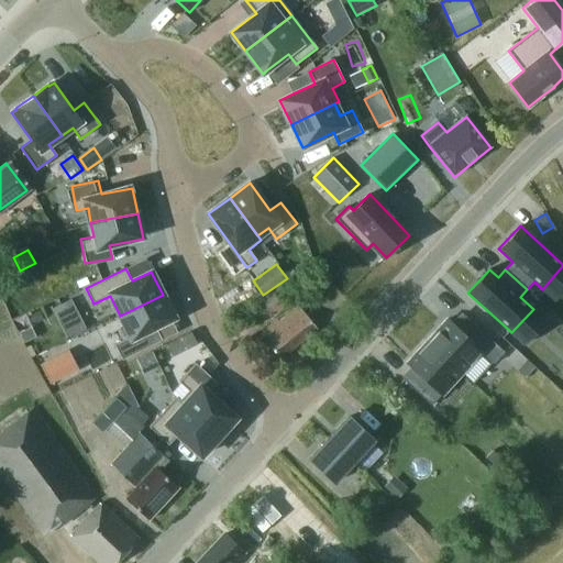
[(252,308),(264,324),(285,309),(272,293),(252,308)]
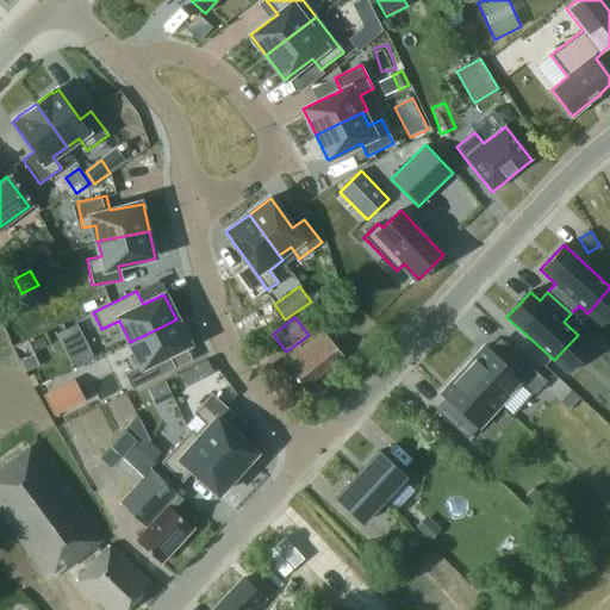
[(142,365),(124,374),(132,390),(175,368),(168,355),(185,347),(188,344),(176,319),(130,342),(142,365)]
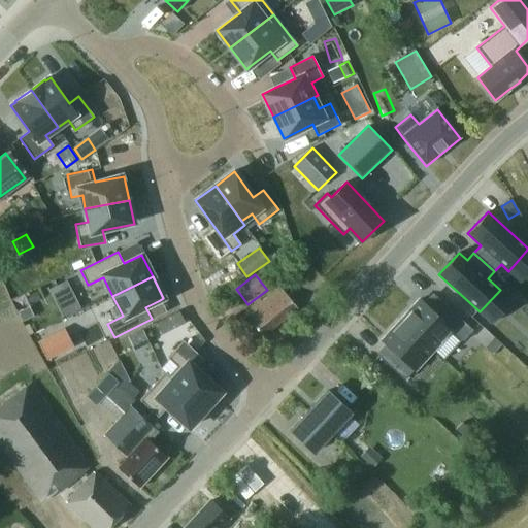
[(243,314),(263,337),(298,309),(278,286),(243,314)]
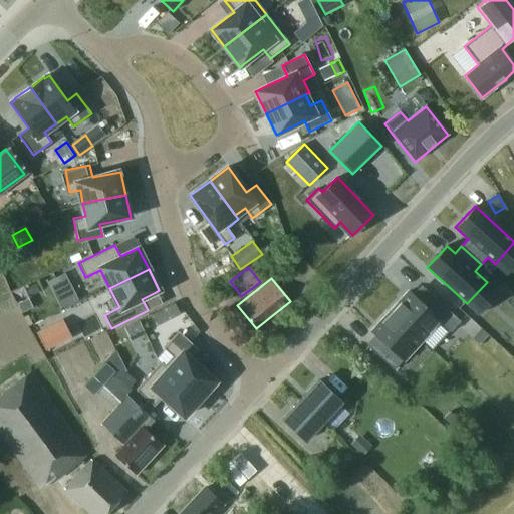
[(71,286),(54,295),(61,308),(78,299),(71,286)]
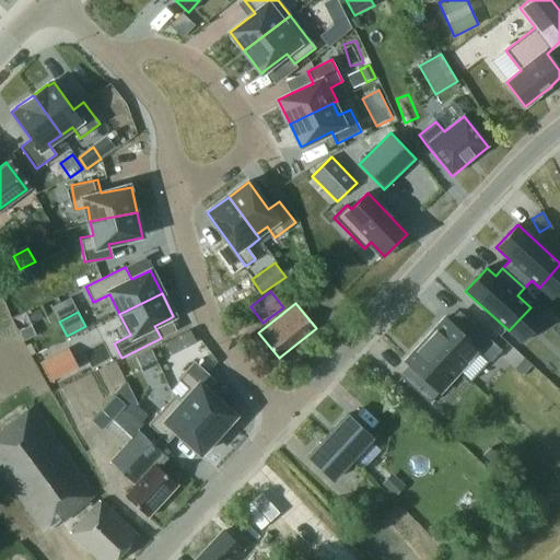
[(445,317),(424,339),(459,371),(478,350),(490,360),(491,362),(502,350),(462,313),(452,324),(448,321),(445,317)]
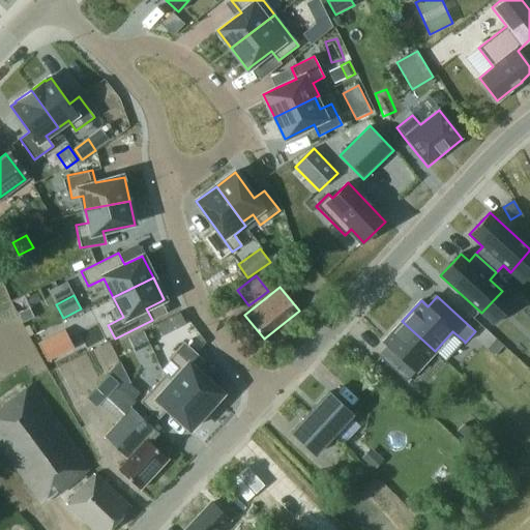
[(179,313),(171,317),(177,329),(185,325),(179,313)]
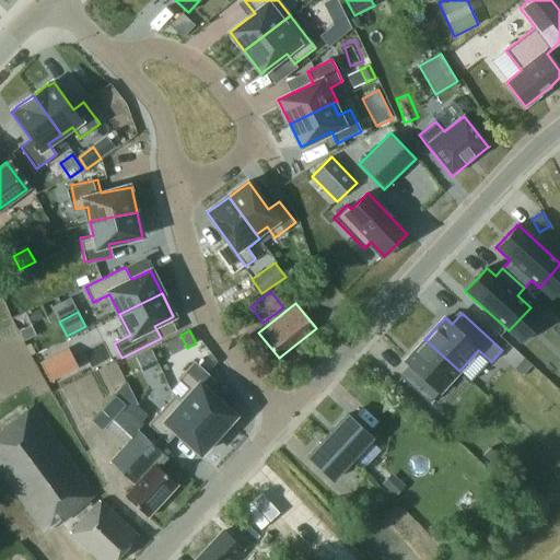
[(411,368),(401,378),(429,404),(459,371),(424,339),(405,362),(408,365),(411,368)]
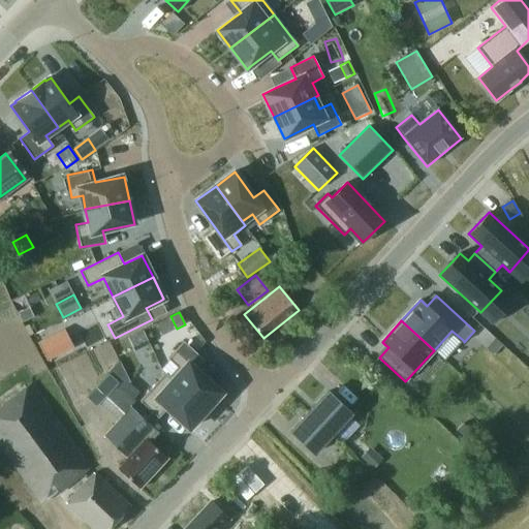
[(61,331),(37,342),(48,362),(70,350),(61,331)]
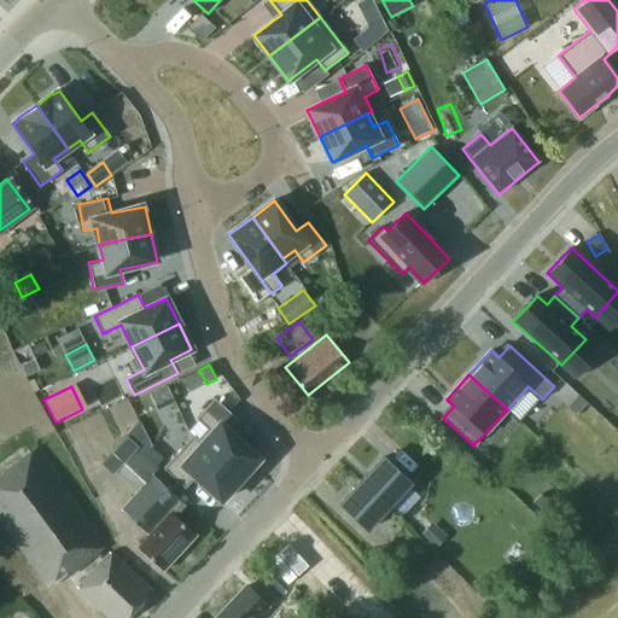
[(577,395),(567,407),(576,415),(587,403),(577,395)]
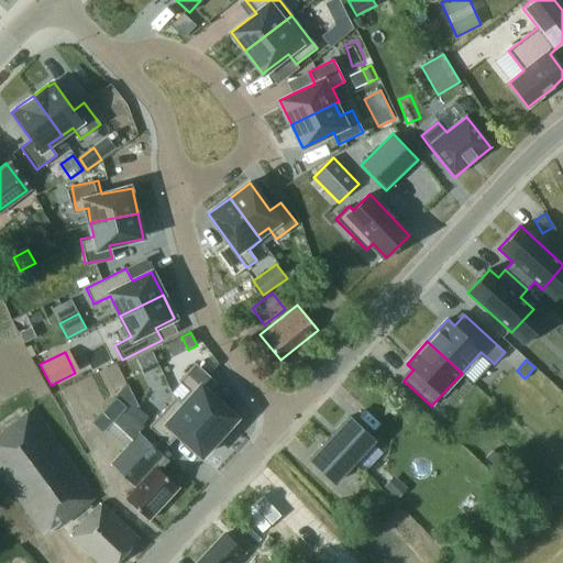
[(196,364),(179,382),(188,390),(179,400),(219,437),(235,418),(207,392),(216,382),(196,364)]
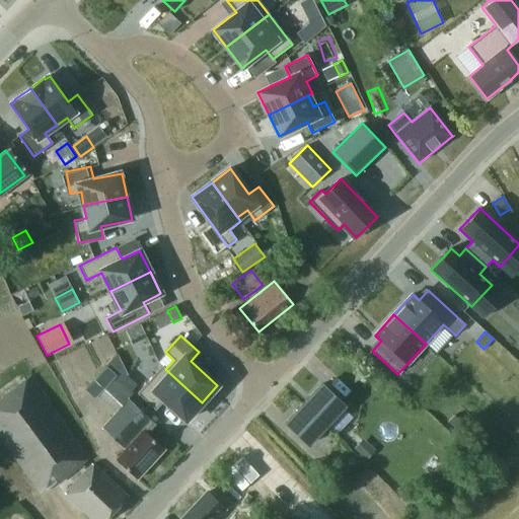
[(117,355),(84,391),(94,400),(97,396),(119,380),(127,372),(117,355)]
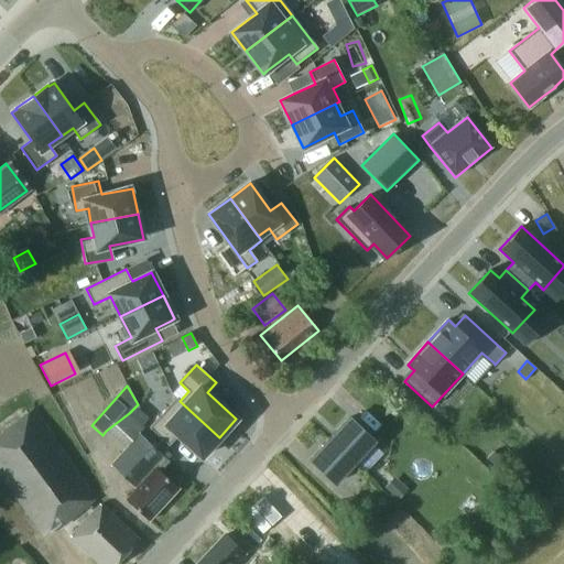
[(176,398),(149,427),(169,445),(177,436),(202,457),(219,437),(180,401),(176,398)]
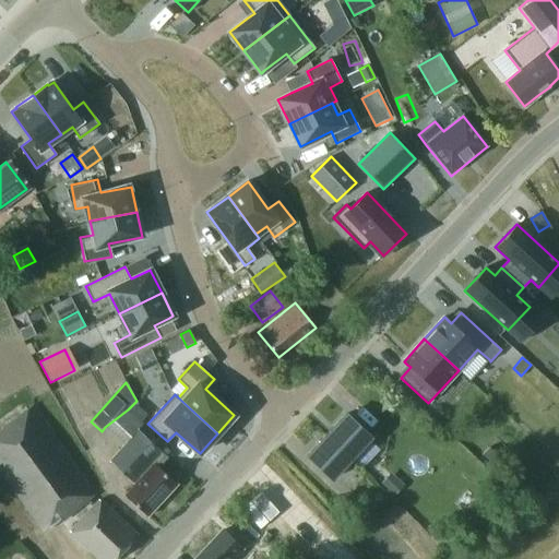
[(60,520),(61,522),(99,494),(34,405),(0,429),(0,473),(44,532),(60,520)]
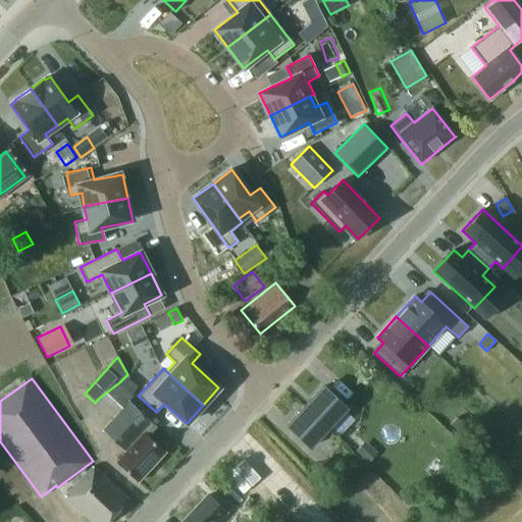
[(128,378),(121,384),(132,395),(139,387),(128,378)]
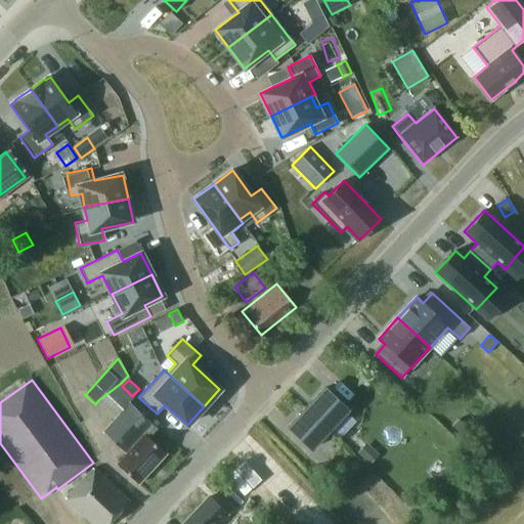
[(323,388),(306,407),(330,430),(348,410),(323,388)]
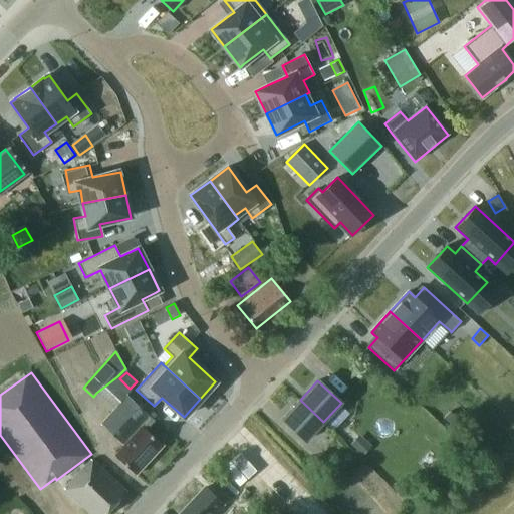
[(114,409),(100,424),(124,445),(114,455),(135,475),(164,445),(147,430),(156,420),(142,408),(126,395),(114,409)]
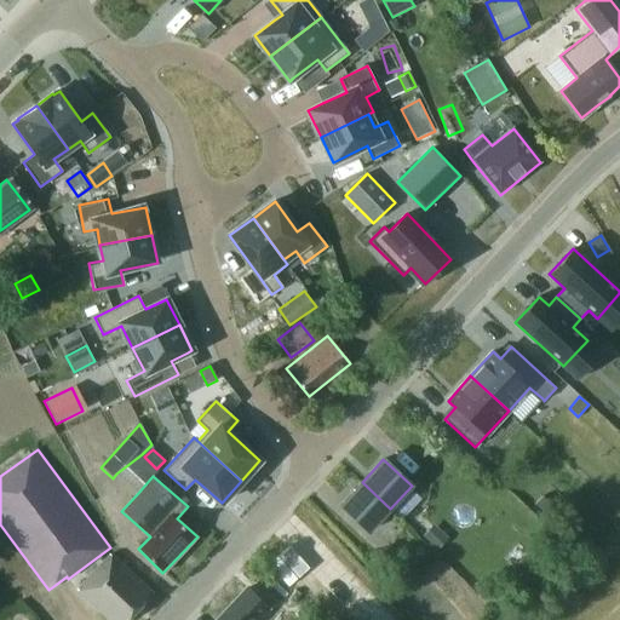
[(390,509),(362,482),(340,505),(369,532),(390,509)]
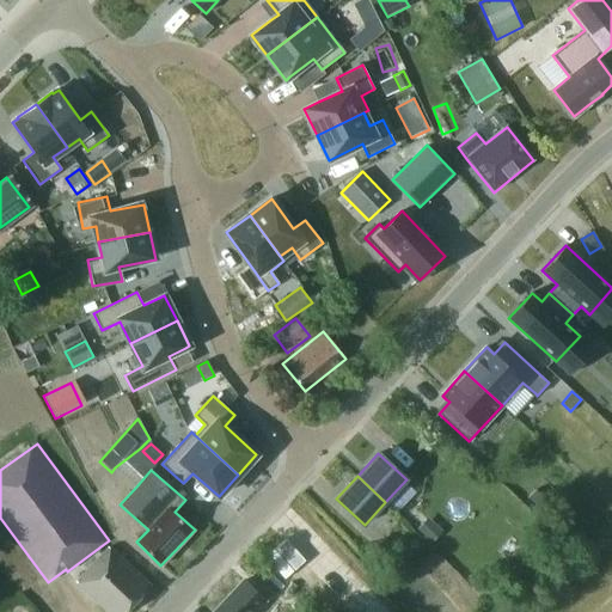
[(536,489),(527,499),(550,519),(558,510),(536,489)]
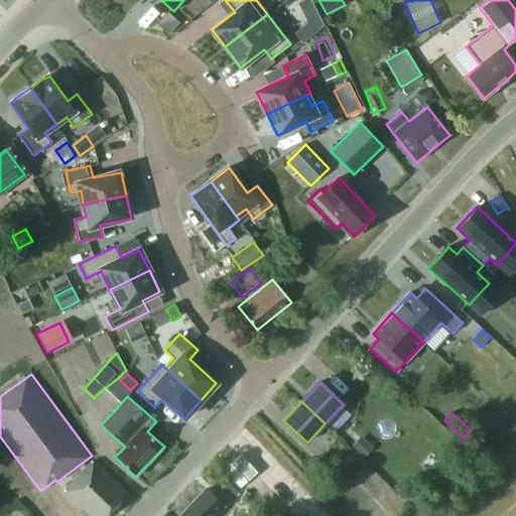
[(361,435),(351,445),(364,458),(373,447),(361,435)]
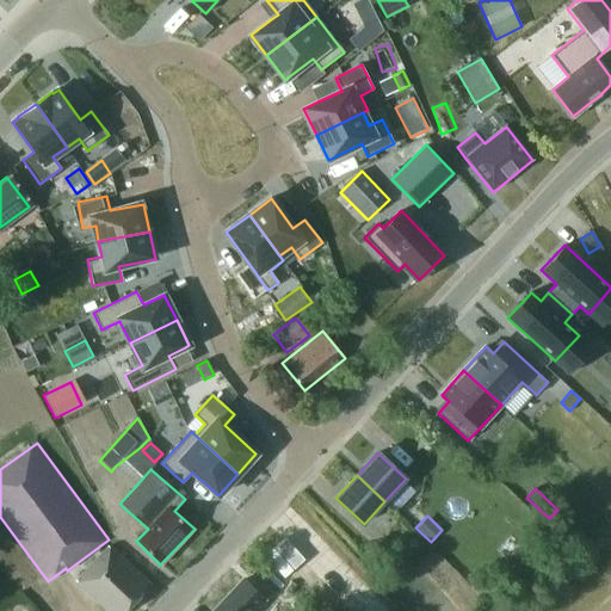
[(75,581),(107,610),(123,610),(149,584),(109,545),(75,581)]
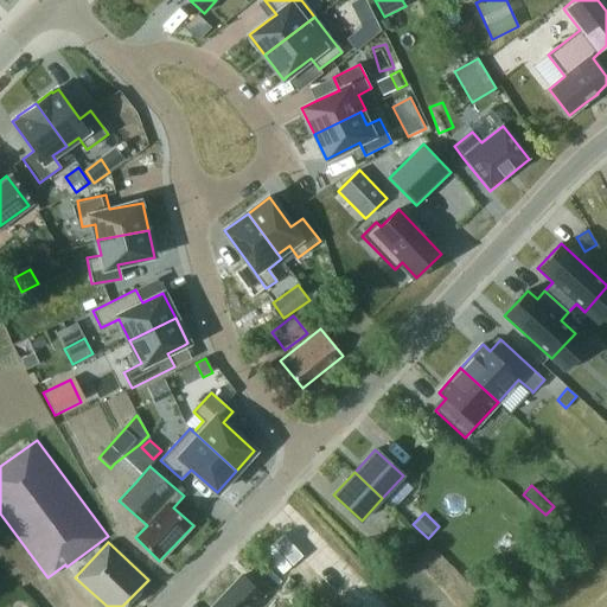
[(241,574),(210,606),(248,606),(262,593),(241,574)]
